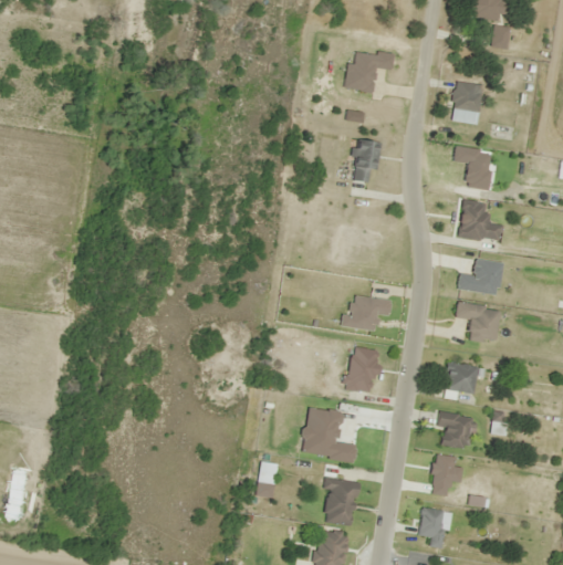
[(496,18),(498,0),(467,0),(465,14),(496,18)]
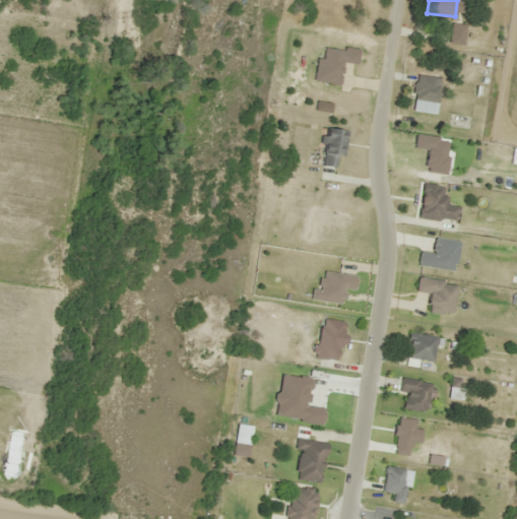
[(464,43),(466,24),(453,22),(451,42),(464,43)]
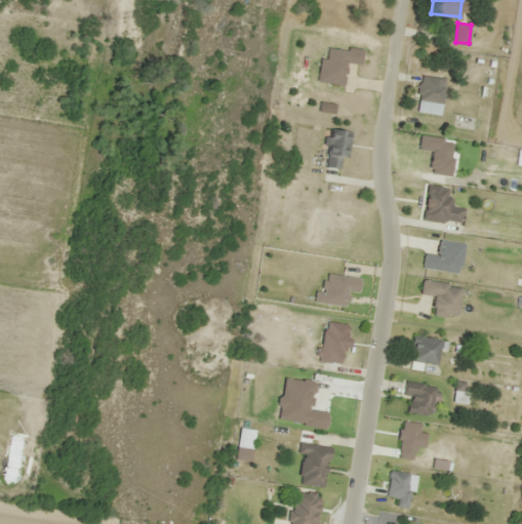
[(446,77),(422,74),(418,101),(444,103),(446,77)]
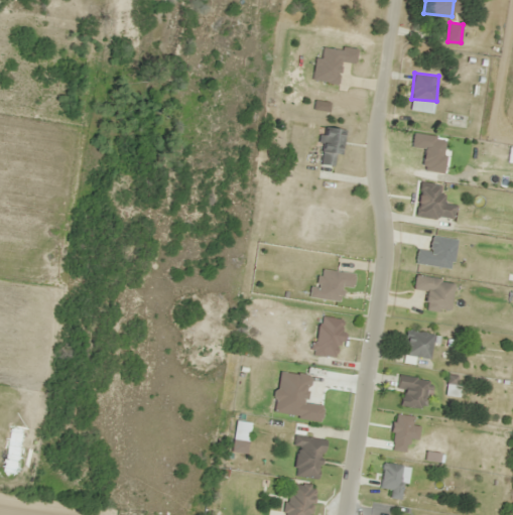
[(321,164),(336,164),(336,154),(343,154),(343,128),(322,128),(321,164)]
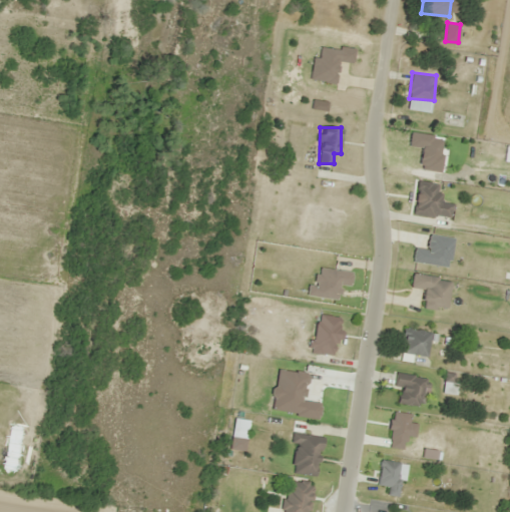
[(453,216),(454,203),(439,201),(441,182),(419,180),(415,212),(453,216)]
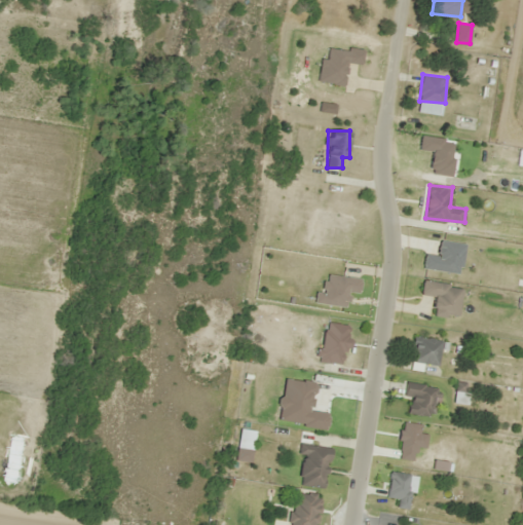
[(320,360),(345,364),(351,325),(326,321),(320,360)]
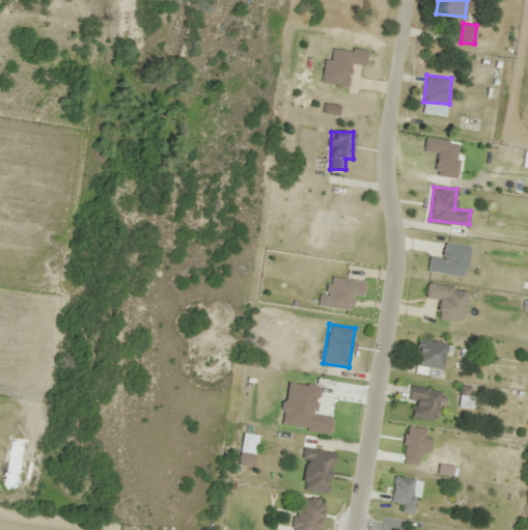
[(447,342),(419,337),(415,363),(443,368),(447,342)]
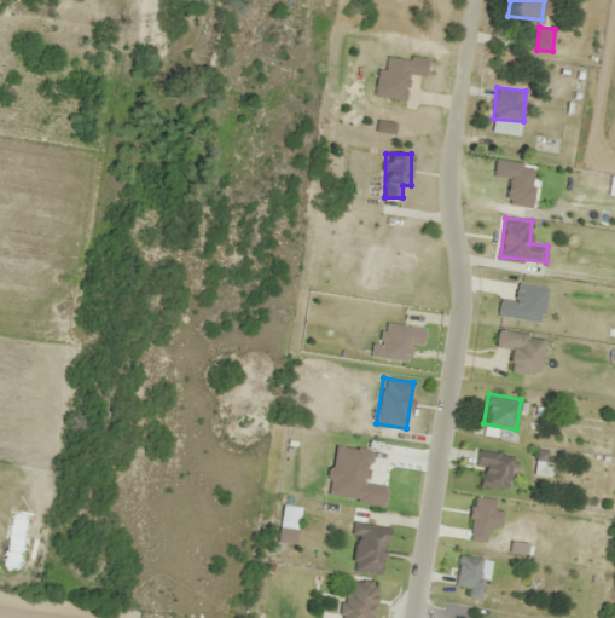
[(480,485),(511,490),(516,454),(479,449),(475,467),(482,468),(480,485)]
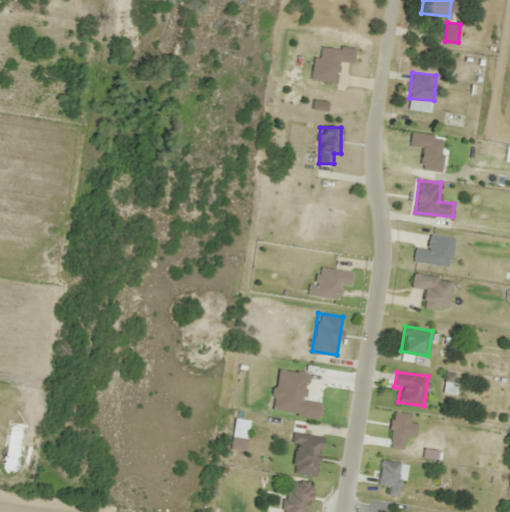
[(317,475),(322,435),(293,432),(291,443),(296,443),(292,472),(317,475)]
